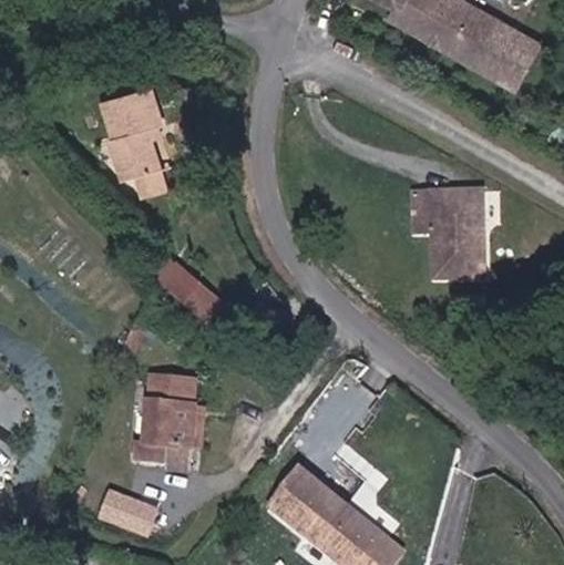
[(383,0),(401,9),(395,21),(431,40),(433,33),(443,38),(441,44),(478,62),(512,80),(522,76),(537,47),(533,38),(499,20),(458,0),(383,0)]
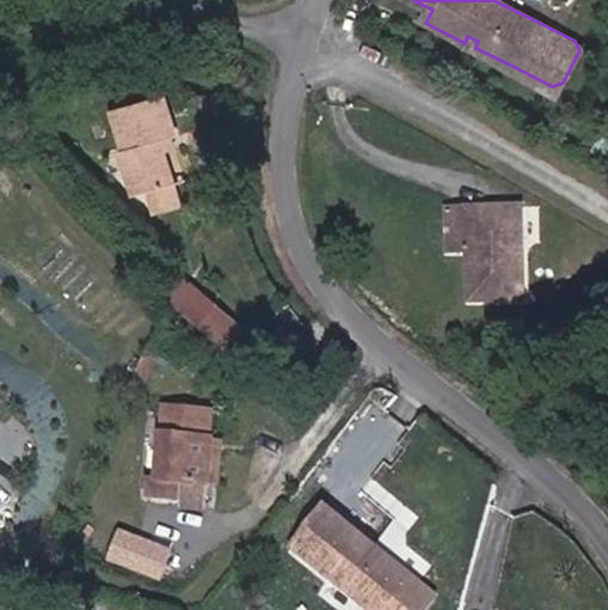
[(130,196),(174,180),(164,150),(176,146),(155,93),(105,113),(120,153),(115,156),(130,196)]
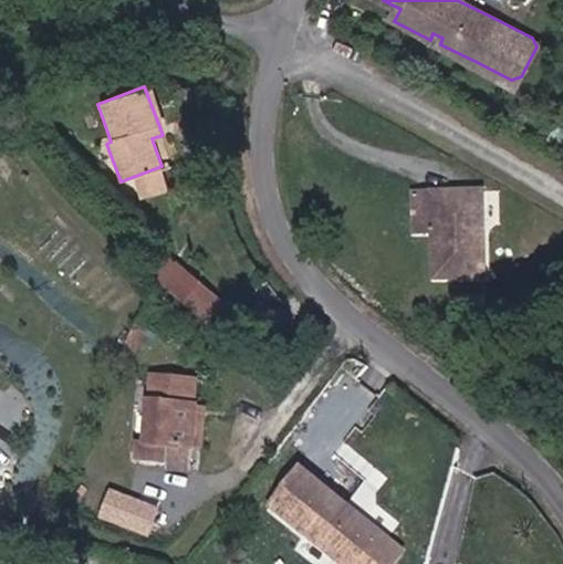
[(434,199),(434,194),(417,195),(418,238),(438,238),(438,279),(489,279),(489,232),(481,232),(481,198),(434,199)]
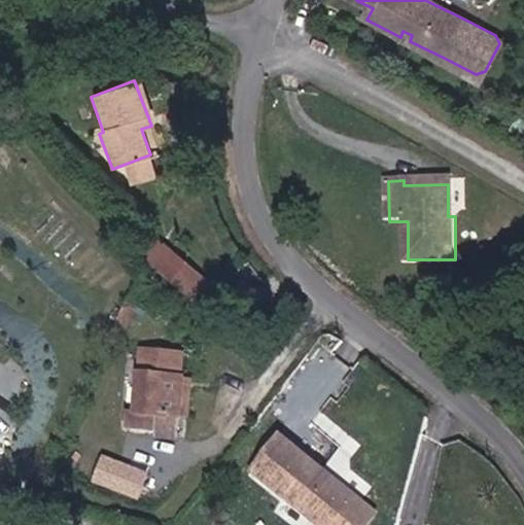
[(151,241),(139,264),(202,296),(213,274),(151,241)]
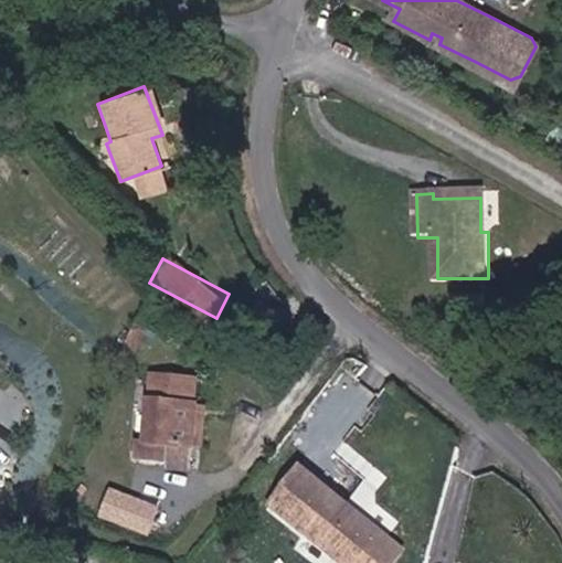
[(150,374),(146,432),(133,431),(130,448),(169,453),(171,435),(190,437),(194,378),(150,374)]
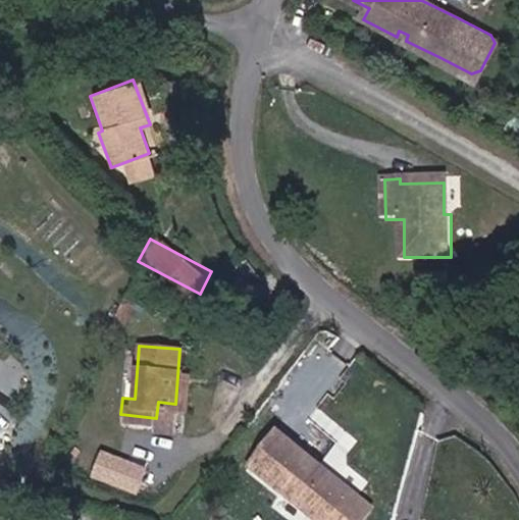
[(243,467),(308,519),(362,519),(372,508),(320,467),(273,429),(243,467)]
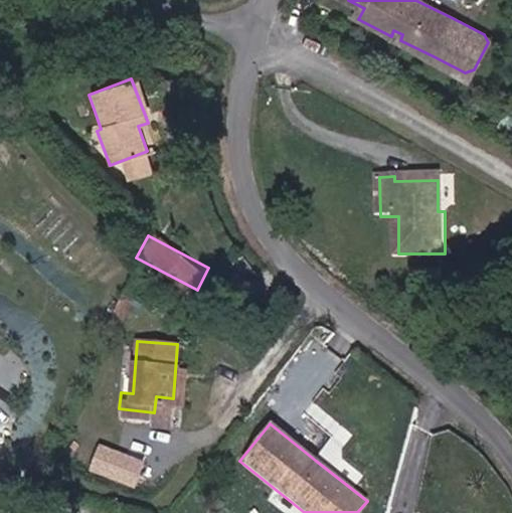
[(98,443),(88,471),(135,488),(145,461),(98,443)]
